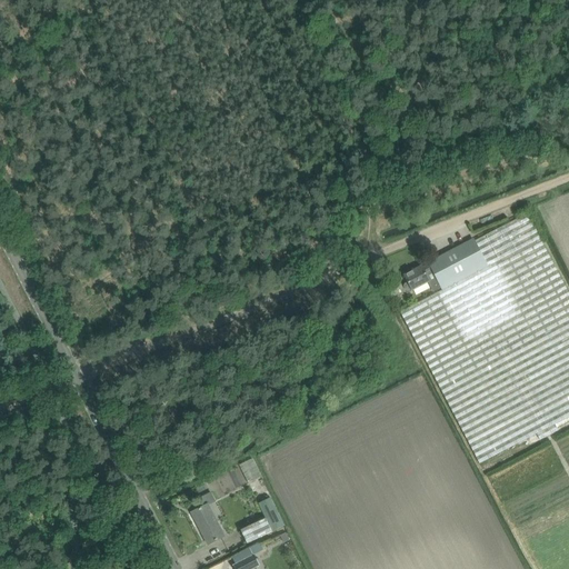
[(442,290),(400,312),(479,463),(536,433),(539,440),(558,430),(555,425),(568,416),(568,293),(548,252),(541,239),(528,213),(505,226),(475,241),(473,239),(428,262),(429,263),(422,267),(421,267),(405,275),(409,282),(405,285),(405,286),(407,290),(408,291),(412,289),(412,290),(428,281),(433,292),(441,288),(442,290)]
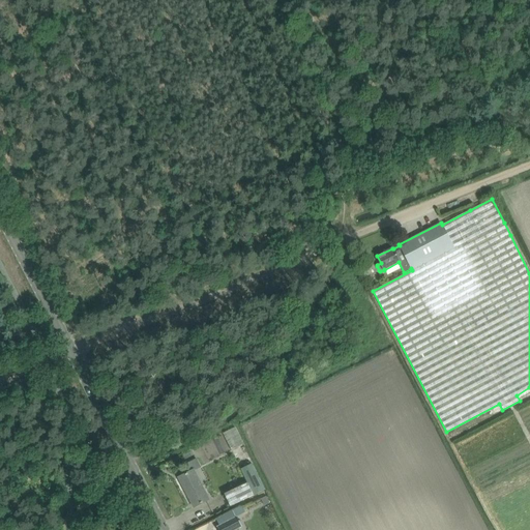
[(232,450),(243,444),(235,428),(224,433),(232,450)]
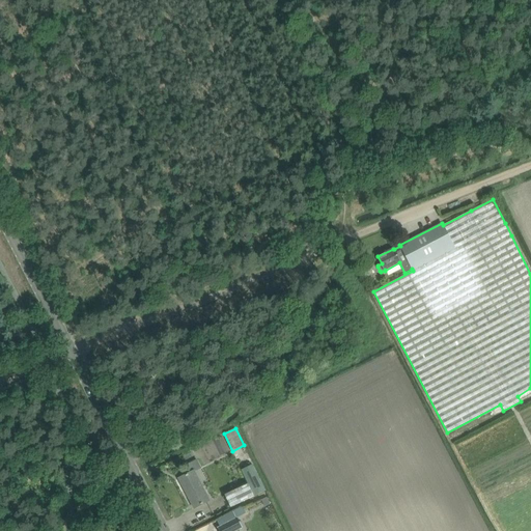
[(196,469),(203,466),(200,458),(193,462),(196,469)]
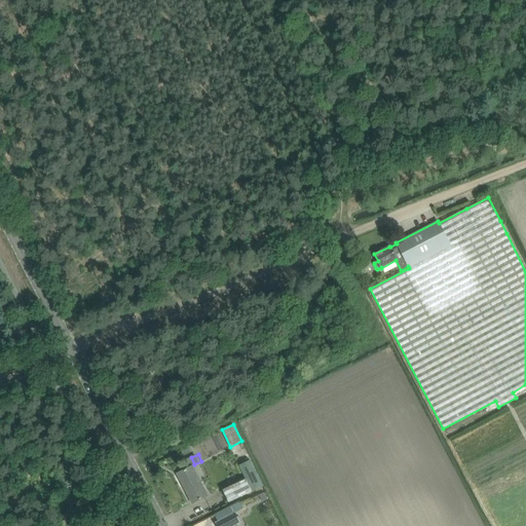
[(250,460),(239,465),(246,479),(251,491),(252,492),(263,486),(250,460)]
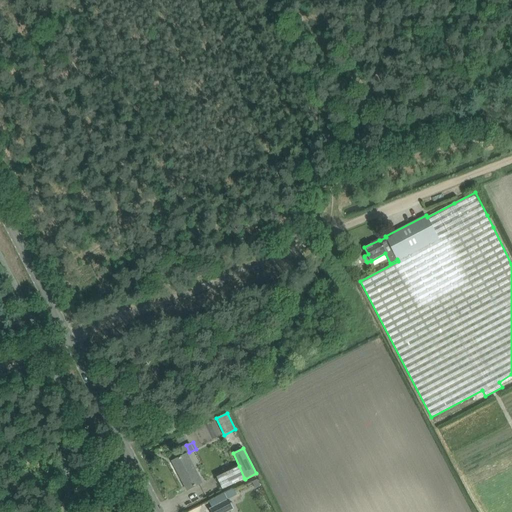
[(188,490),(196,485),(202,482),(187,454),(173,461),(188,490)]
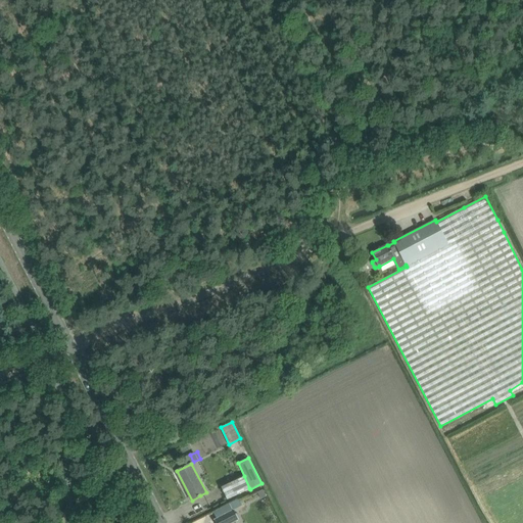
[(222,487),(228,500),(249,488),(244,476),(222,487)]
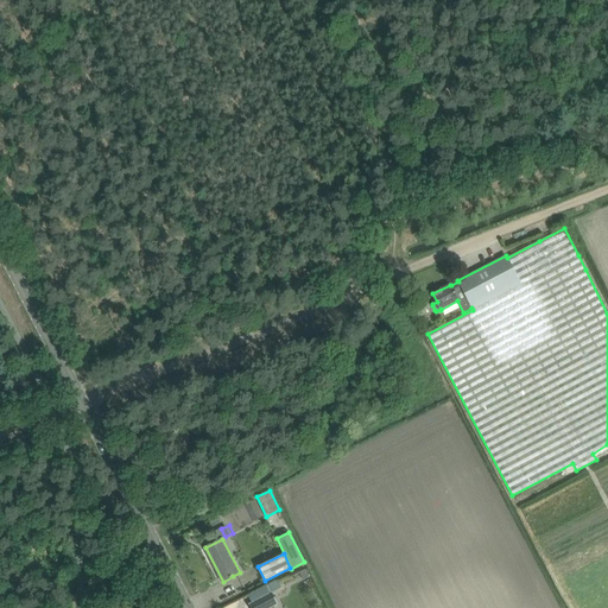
[(305,569),(299,572),(304,581),(310,577),(305,569)]
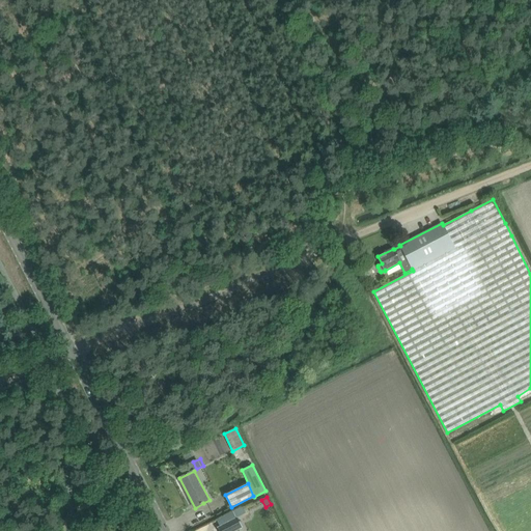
[(243,507),(233,512),(236,518),(238,518),(246,513),(243,507)]
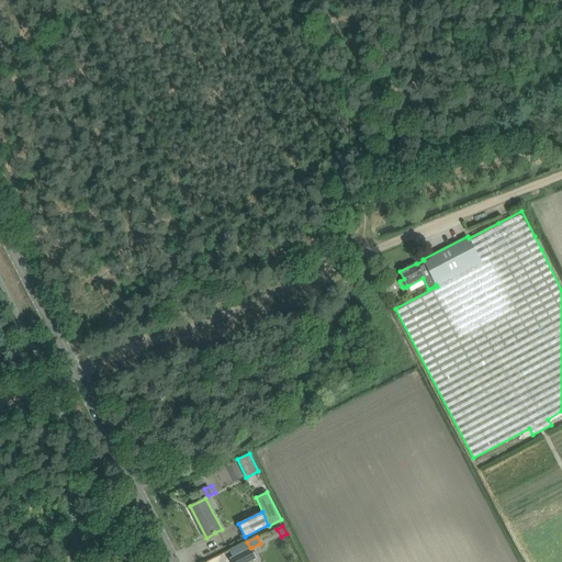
[(257,558),(251,548),(250,548),(231,559),(232,561),(249,561),(250,561),(257,558)]
